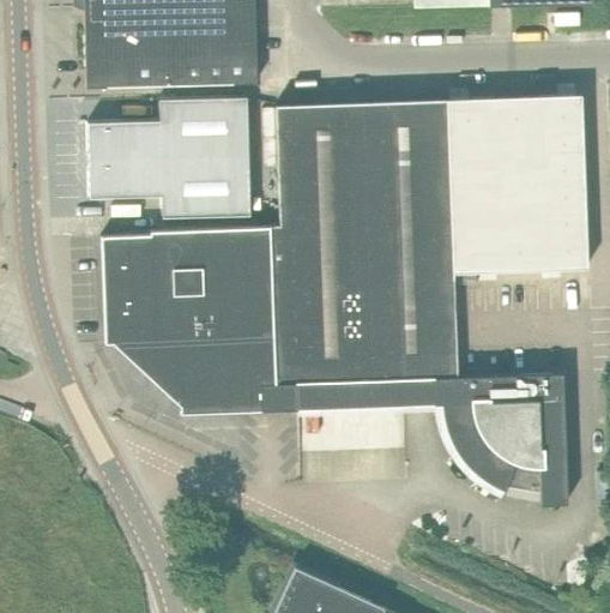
[(257,0),(85,0),(89,88),(259,83),(257,0)]
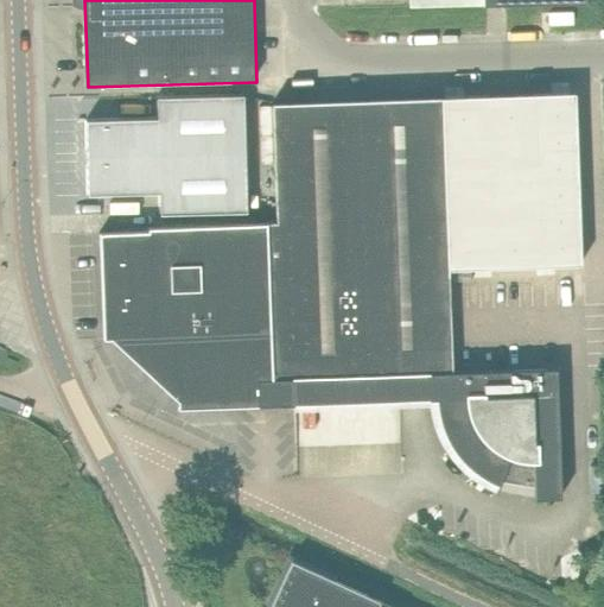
[(577,94),(445,99),(451,271),(583,265),(577,94)]
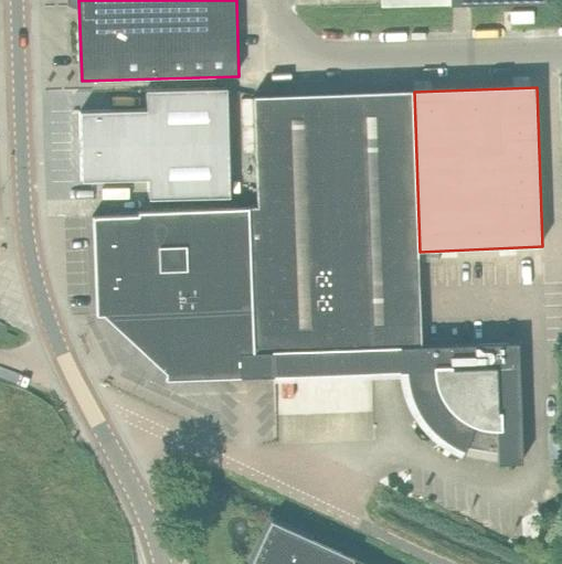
[(148,110),(82,112),(84,182),(150,180),(150,200),(232,198),(230,88),(148,91),(148,110)]
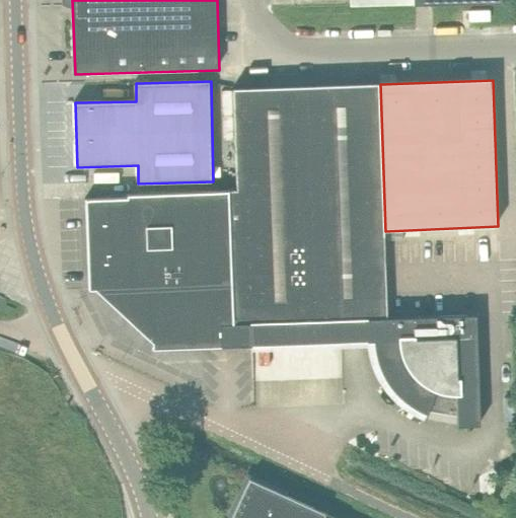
[(129,198),(87,200),(88,213),(92,212),(95,277),(90,278),(90,290),(103,290),(154,337),(154,350),(223,347),(253,346),(252,323),(368,319),(388,318),(385,231),(380,84),(239,89),(235,89),(238,191),(230,191),(229,191),(229,192),(129,196),(129,198)]
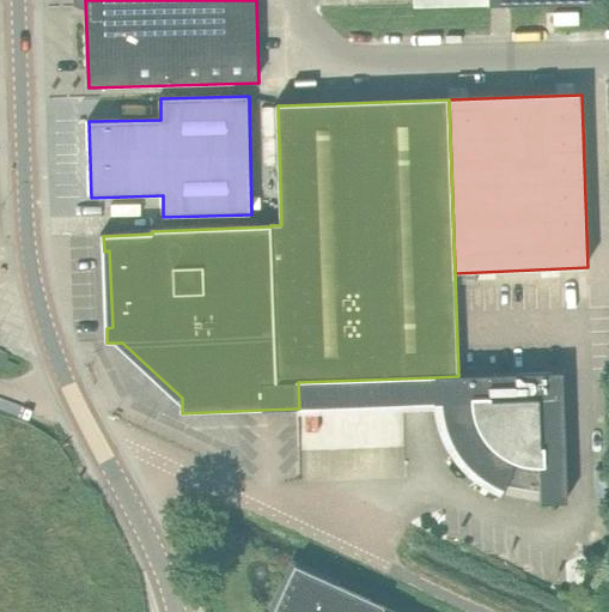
[(458,376),(434,377),(434,404),(442,404),(444,422),(450,440),(460,456),(473,471),(487,482),(504,491),(501,496),(504,497),(511,477),(541,483),(542,503),(568,502),(567,478),(564,373),(458,376)]
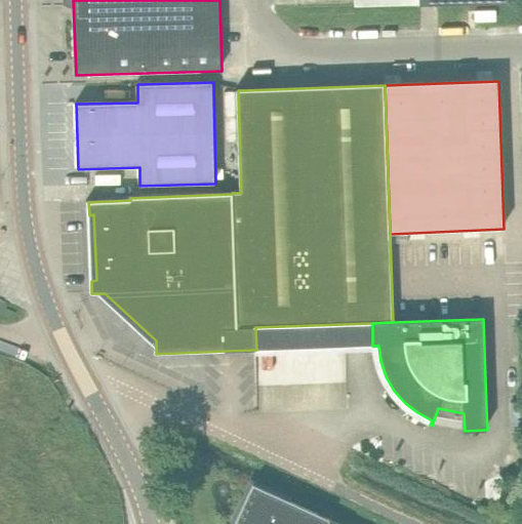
[(239,519),(237,523),(340,523),(254,484),(244,507),(239,519)]
